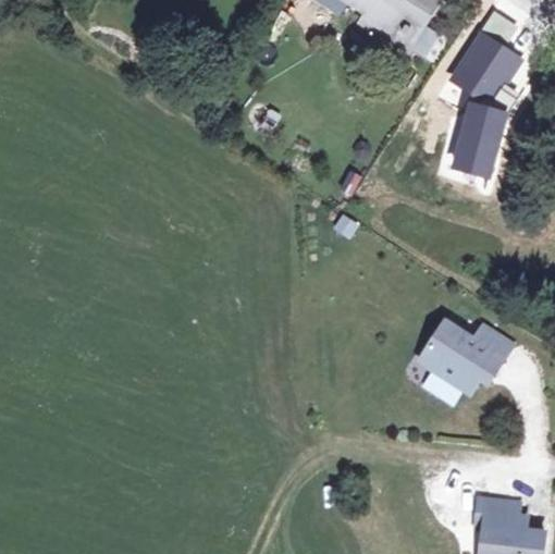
[(367,0),(377,7),(367,22),(412,49),(444,1),(442,0),(367,0)]
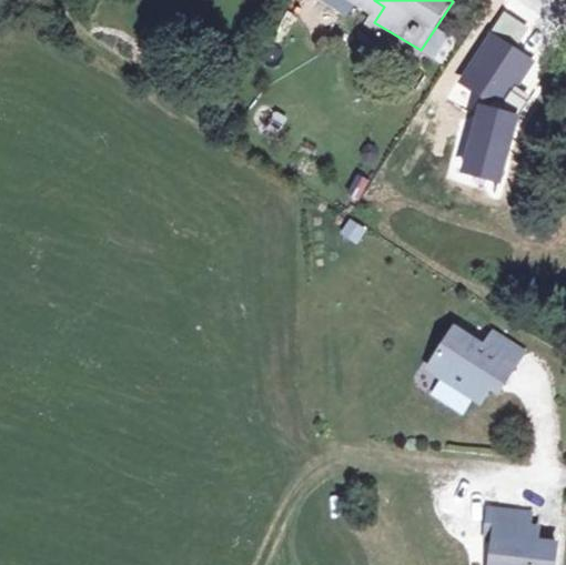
[(346,220),(340,233),(359,242),(365,229),(346,220)]
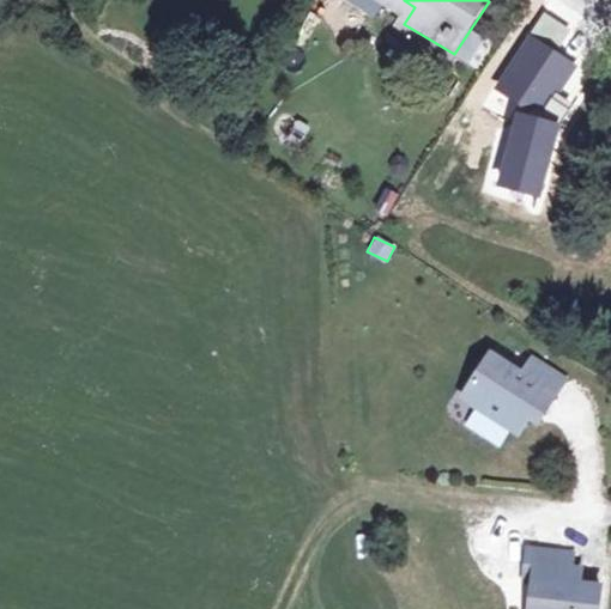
[(507,428),(512,421),(519,408),(531,416),(555,377),(524,357),(515,369),(484,353),(463,385),(469,405),(507,428)]
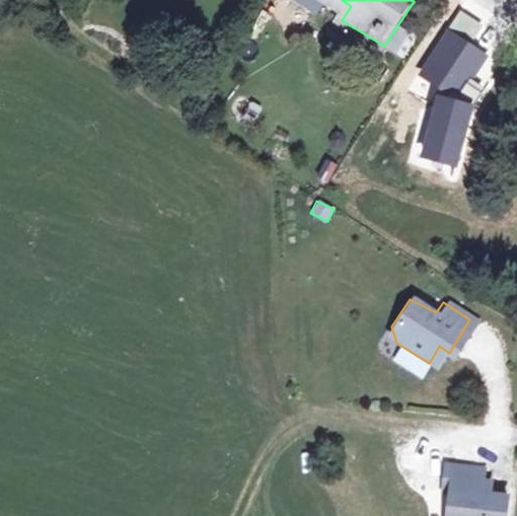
[(439,346),(433,357),(444,361),(449,353),(439,346)]
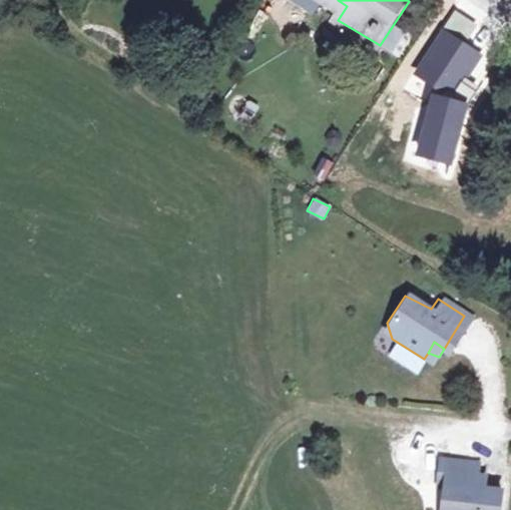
[(481,461),(444,456),(442,482),(451,483),(446,509),(501,509),(505,488),(485,486),(478,485),(480,472),(481,461)]
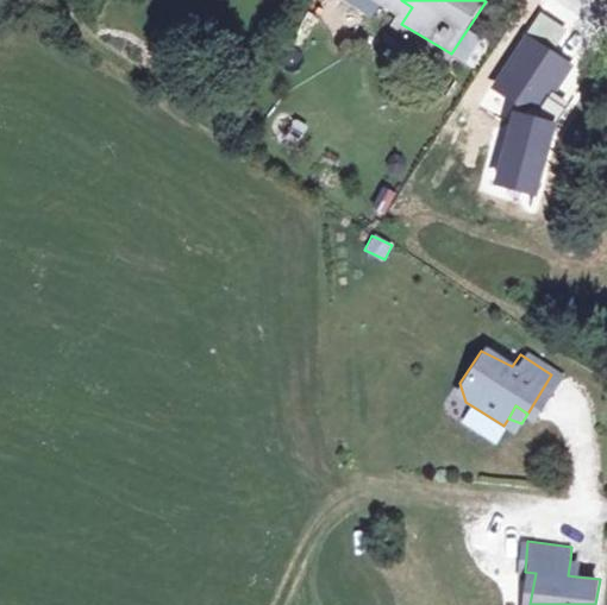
[(579,561),(570,560),(568,575),(576,577),(579,561)]
